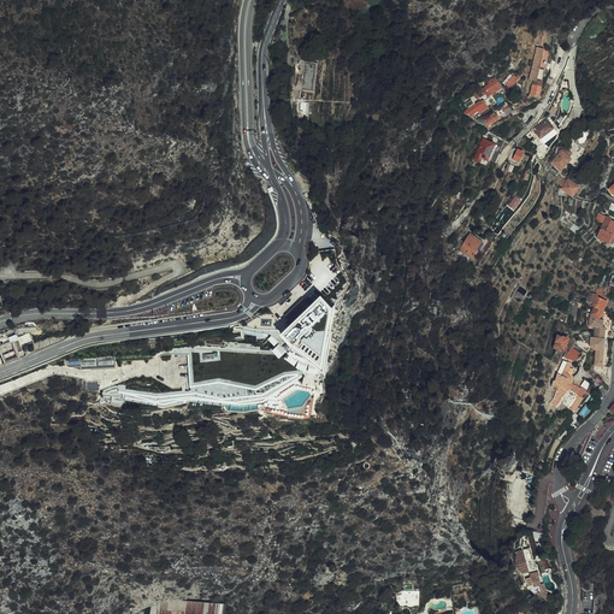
[(529,77),(533,78),(532,83),(539,84),(541,81),(535,80),(541,55),(533,54),(529,77)]
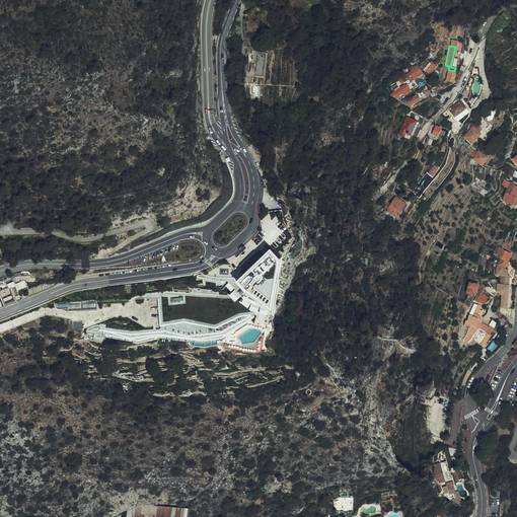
[(266,52),(256,51),(252,74),(262,76),(266,52)]
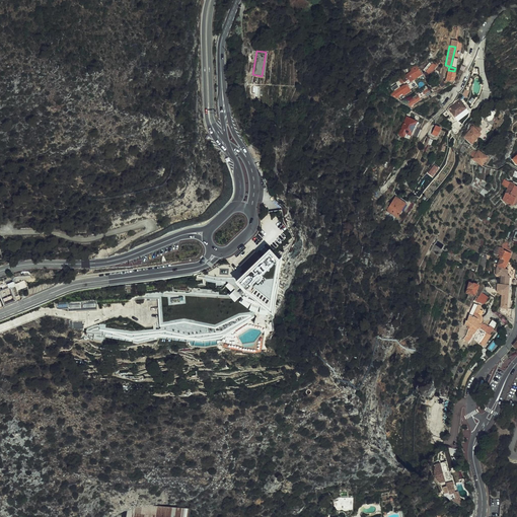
[(425,66),(422,70),(424,71),(423,73),(427,76),(437,64),(432,60),(431,59),(425,66)]
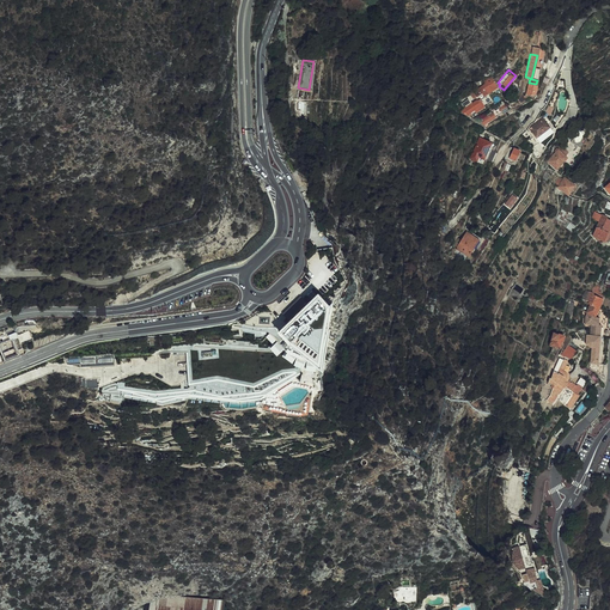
[(489,86),(490,89),(495,86),(490,78),(489,79),(488,77),(482,80),(485,83),(474,90),(477,95),(489,86)]
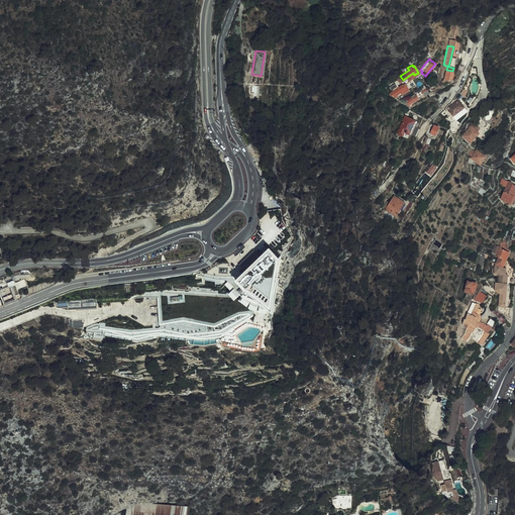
[(404,83),(391,91),(395,95),(404,88),(403,86),(405,85),(404,83)]
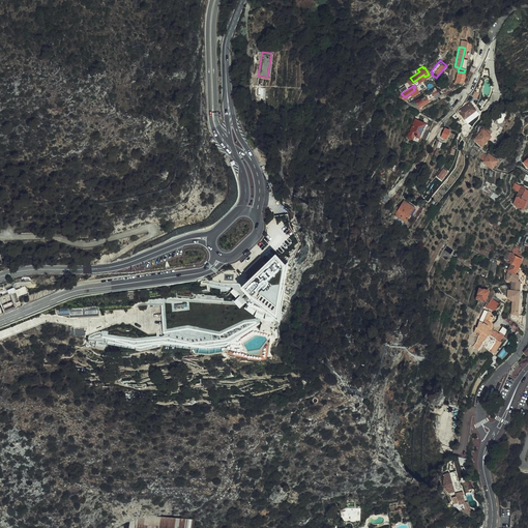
[(492,91),(488,89),(482,96),(487,99),(492,91)]
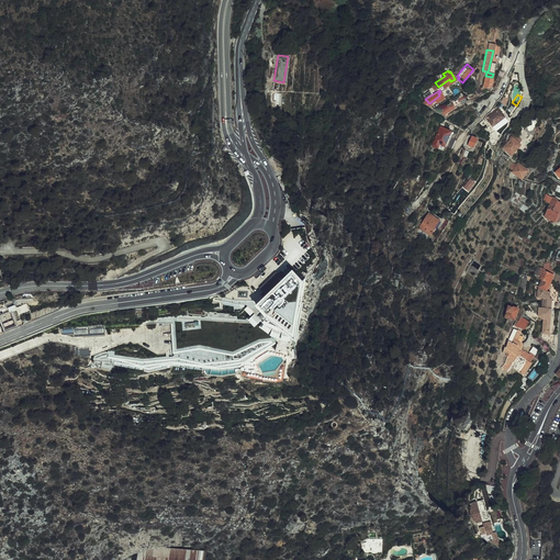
[(438,110),(443,114),(457,104),(456,103),(459,101),(457,98),(438,110)]
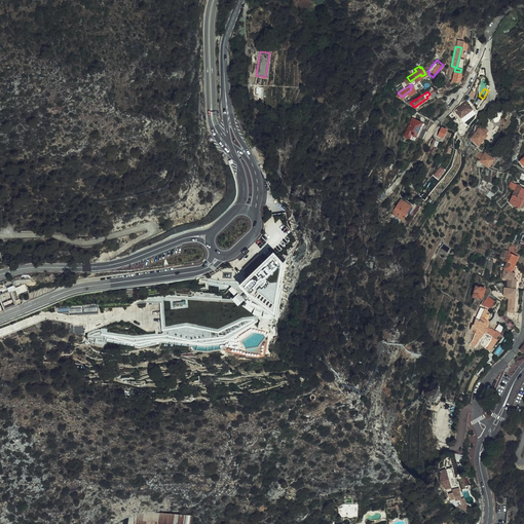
[(459,114),(462,120),(464,122),(476,114),(474,110),(469,104),(461,109),(460,109),(458,111),(460,114),(459,114)]
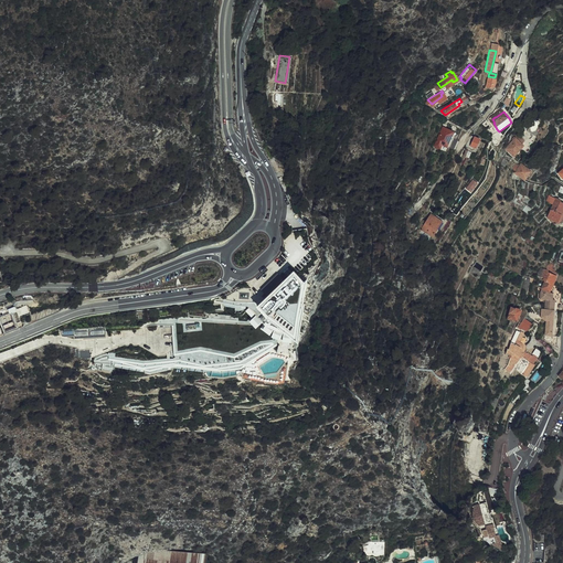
[(433,144),(437,146),(441,137),(445,128),(442,127),(433,144)]
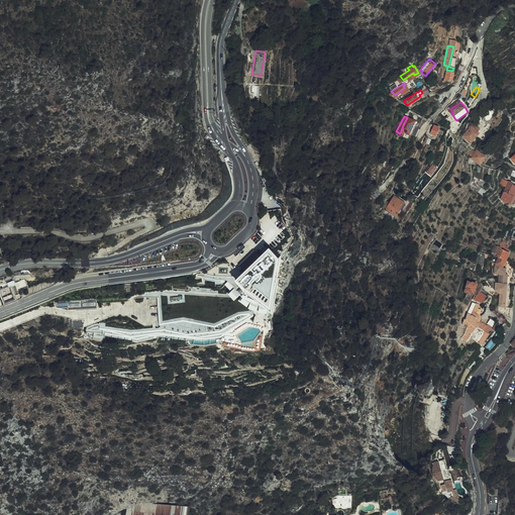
[(403,125),(400,133),(402,134),(404,130),(407,132),(413,135),(418,126),(412,123),(413,121),(410,119),(410,118),(408,116),(407,118),(407,117),(403,125)]
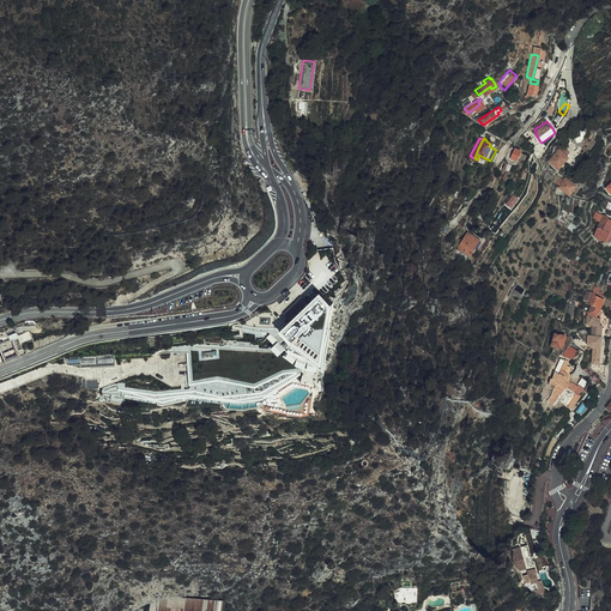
[(546,159),(556,168),(566,157),(564,155),(567,151),(560,144),(554,150),(555,151),(546,159)]
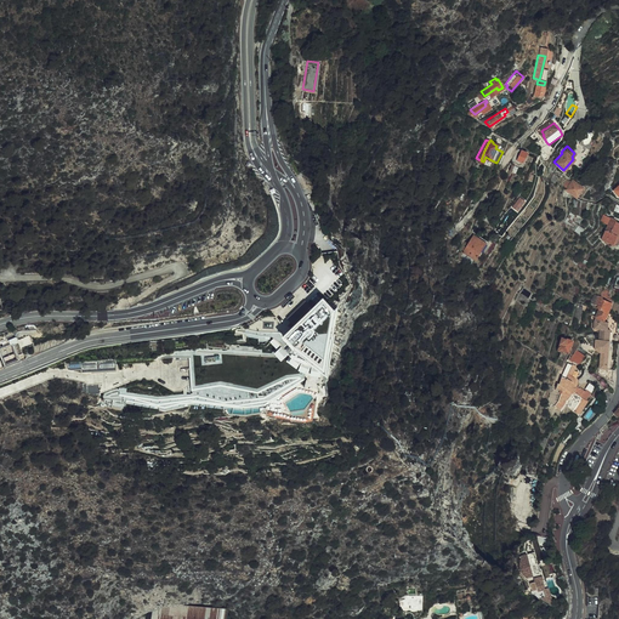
[(517,147),(512,157),(517,159),(516,162),(520,163),(521,160),(522,162),(527,152),(517,147)]
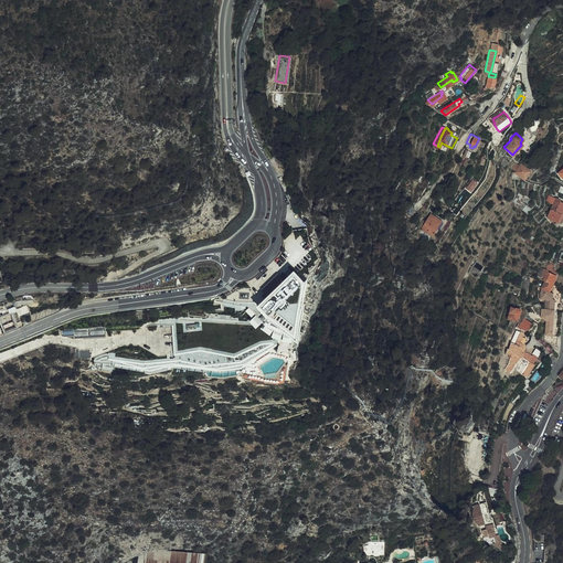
[(518,165),(514,170),(513,171),(519,176),(523,178),(529,169),(519,162),(518,165)]
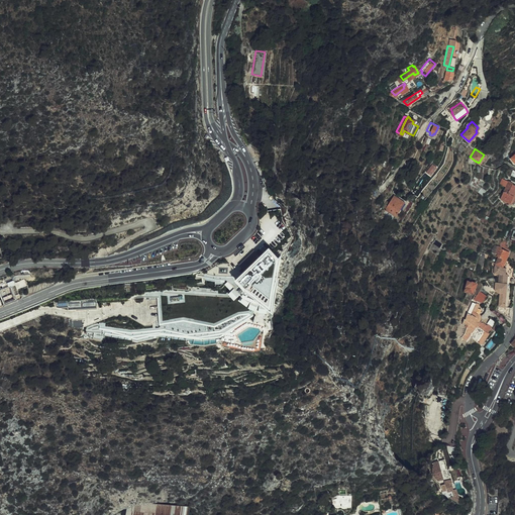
[(502,182),(508,186),(511,180),(505,177),(502,182)]
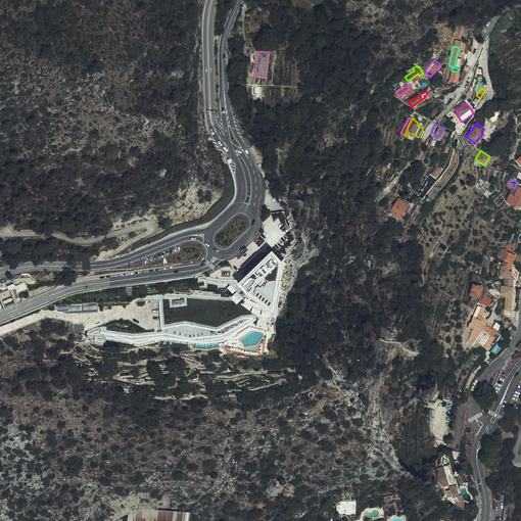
[(513,189),(508,198),(515,202),(514,204),(519,206),(520,204),(520,196),(520,197),(519,197),(514,194),(516,190),(513,189)]
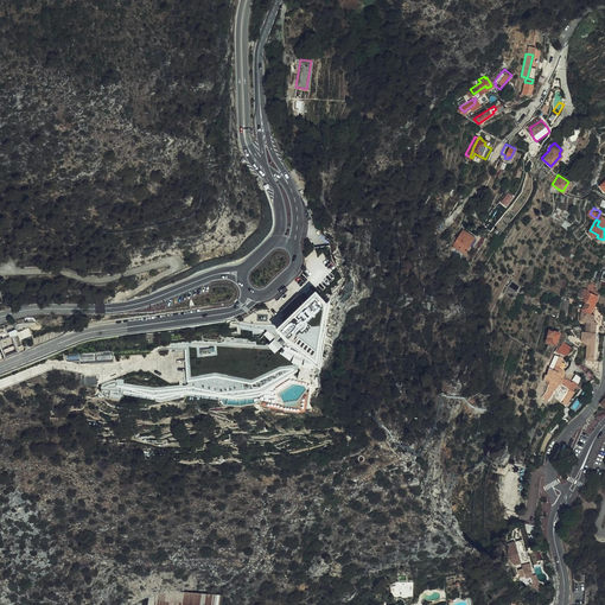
[(466,255),(470,249),(467,248),(475,236),(462,229),(453,244),(451,248),(456,252),(456,249),(466,255)]
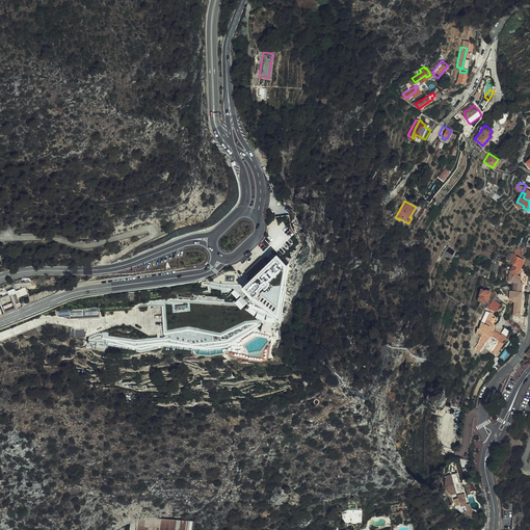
[(509,257),(507,261),(512,263),(513,262),(520,265),(523,256),(521,255),(521,252),(520,250),(521,247),(518,246),(512,258),(509,257)]
